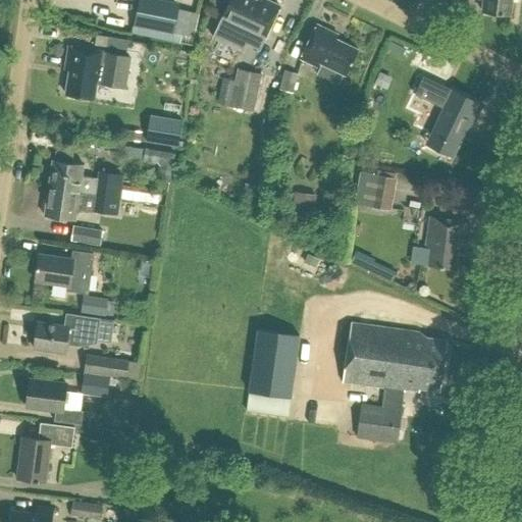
[(179,5),(152,0),(138,0),(132,35),(172,43),(179,5)]
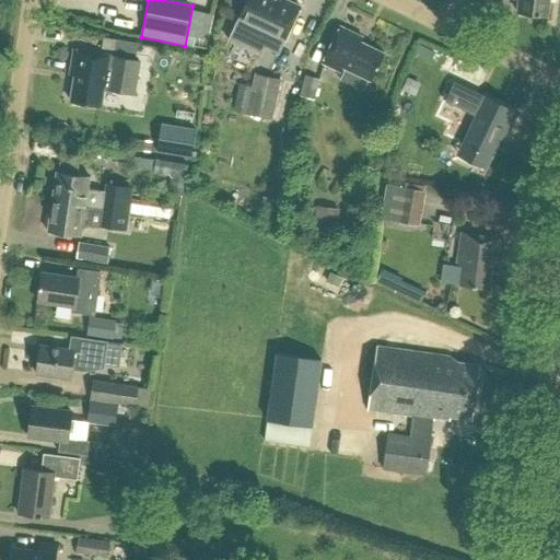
[(245,0),(238,16),(267,30),(265,34),(282,43),(300,6),(288,0),(245,0)]
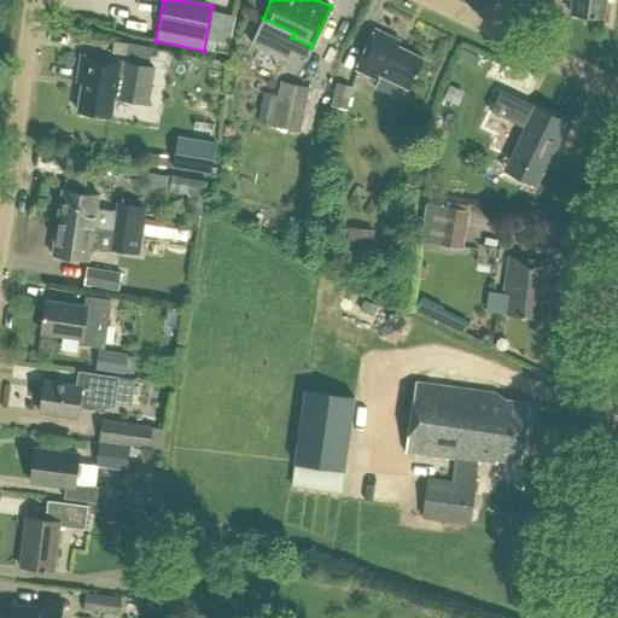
[(571,0),(570,13),(605,17),(606,0),(571,0)]
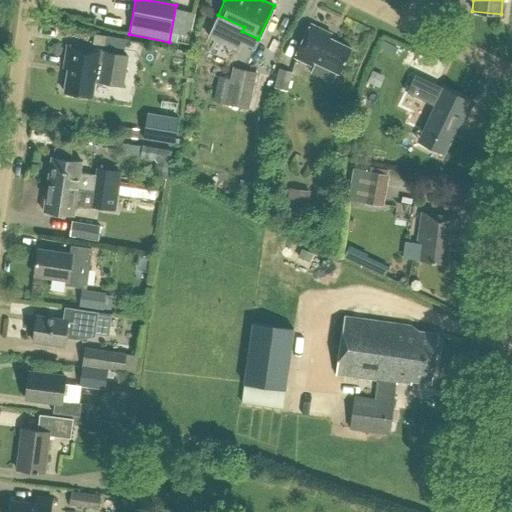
[(190,34),(192,7),(180,6),(179,33),(190,34)]
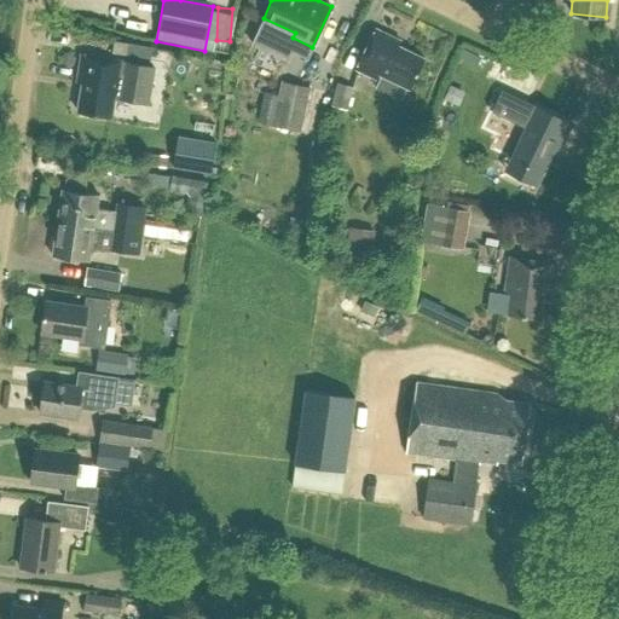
[(401,42),(376,29),(357,69),(376,79),(379,74),(410,88),(424,59),(399,46),(401,42)]
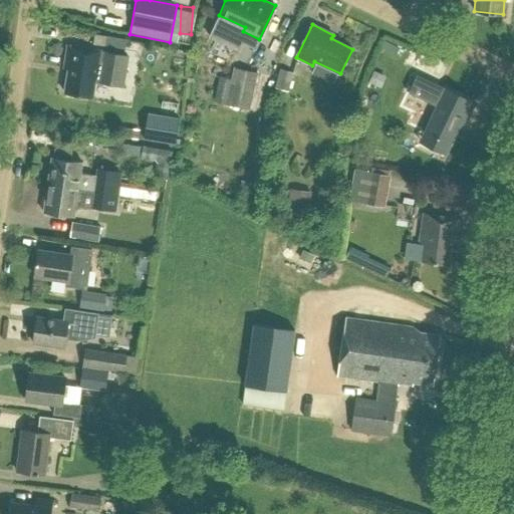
[(102,38),(81,35),(79,47),(67,45),(63,68),(68,68),(64,92),(92,97),(95,81),(122,85),(127,55),(100,51),(102,38)]
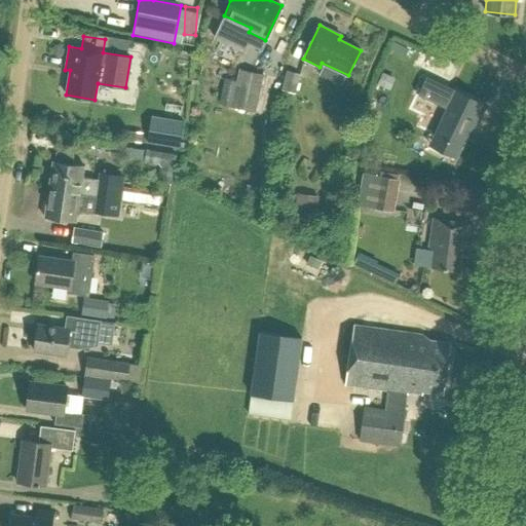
[(224,79),(219,103),(231,106),(256,111),(264,74),(239,69),(236,82),(224,79)]
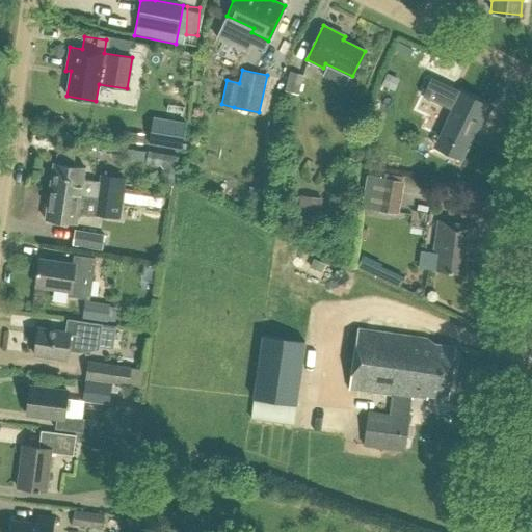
[(304,75),(291,71),(285,90),(298,95),(304,75)]
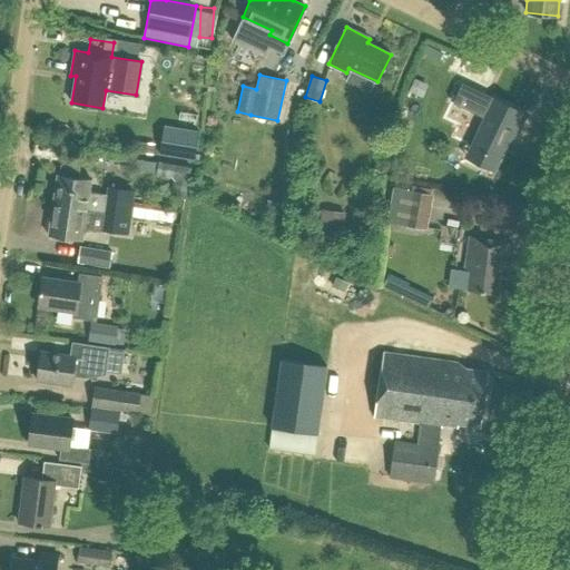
[(527,115),(490,97),(481,116),(485,118),(471,146),(499,159),(510,136),(516,138),(527,115)]
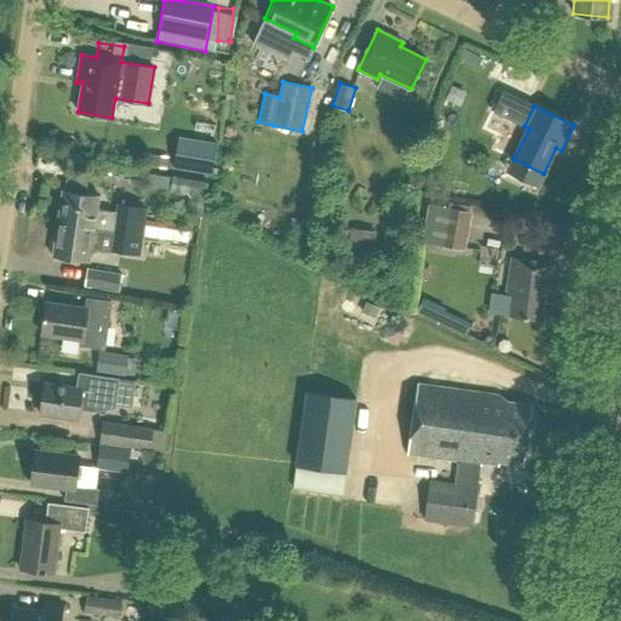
[(58,224),(104,232),(106,224),(95,223),(100,195),(85,193),(86,182),(85,181),(70,178),(67,180),(66,191),(63,191),(58,224)]
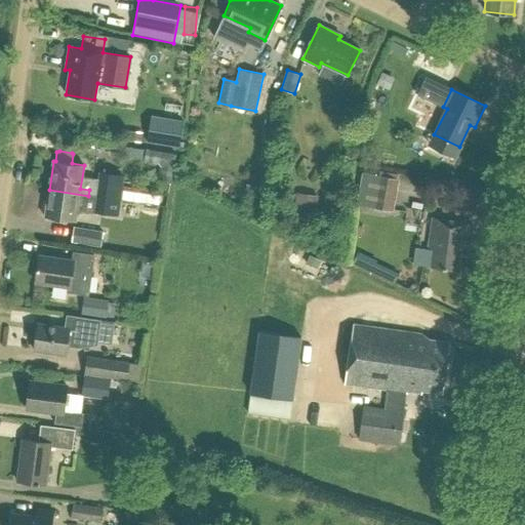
[(173,153),(145,151),(144,161),(162,162),(161,182),(171,182),(173,153)]
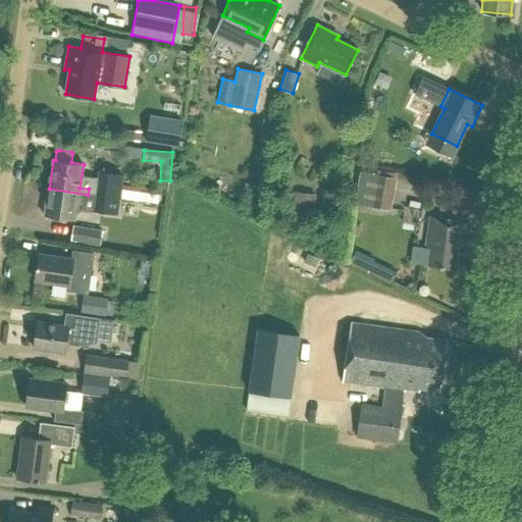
[(397,177),(360,171),(354,204),(392,210),(397,177)]
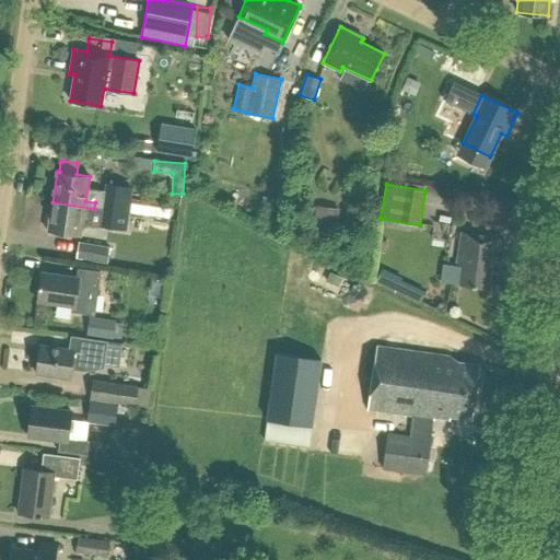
[(105,196),(103,210),(128,214),(130,200),(105,196)]
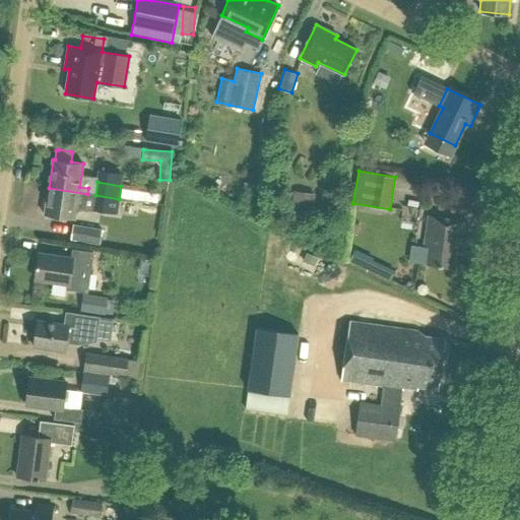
[(87,197),(87,194),(49,188),(45,215),(74,219),(78,196),(87,197)]
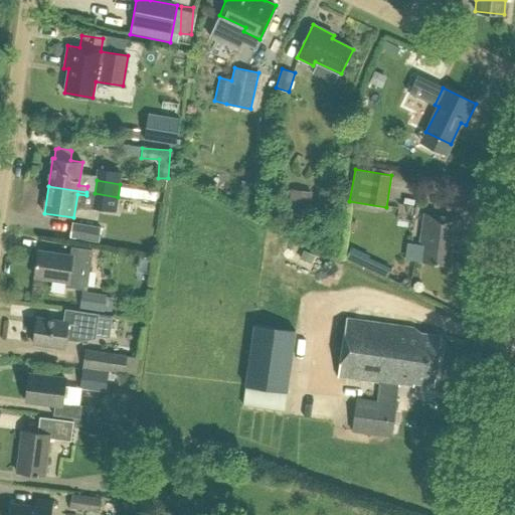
[(297,192),(295,221),(312,222),(314,193),(297,192)]
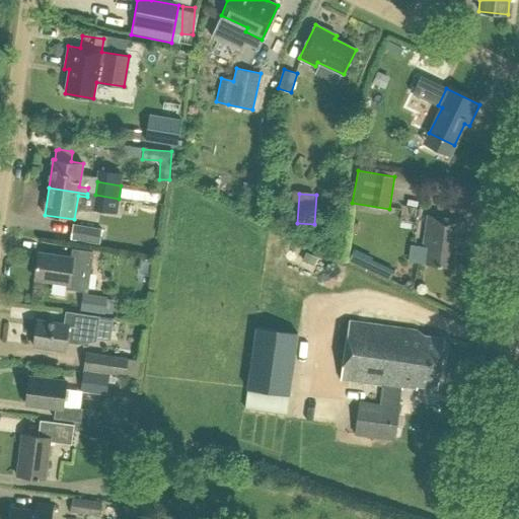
[(119,199),(95,195),(93,206),(117,210),(119,199)]
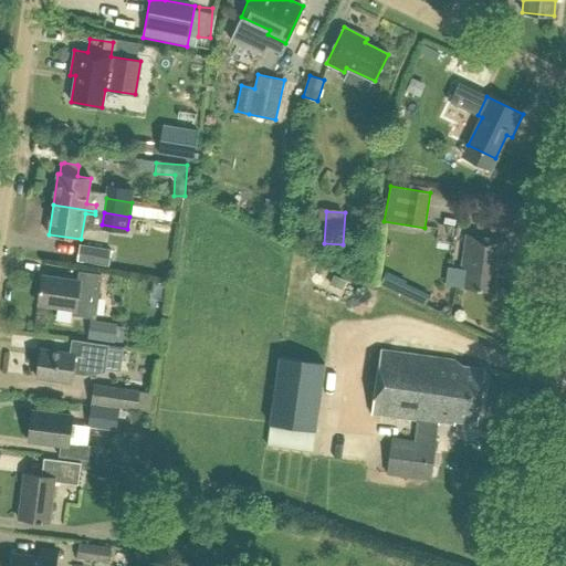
[(506,241),(467,236),(461,269),(467,269),(463,287),(494,292),(499,265),(503,266),(506,241)]
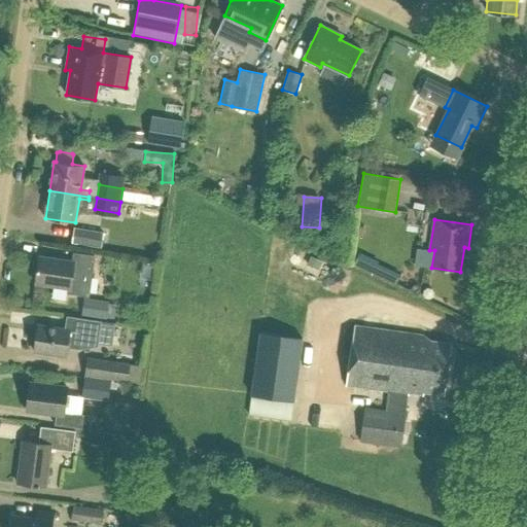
[(104,233),(74,227),(71,246),(101,250),(104,233)]
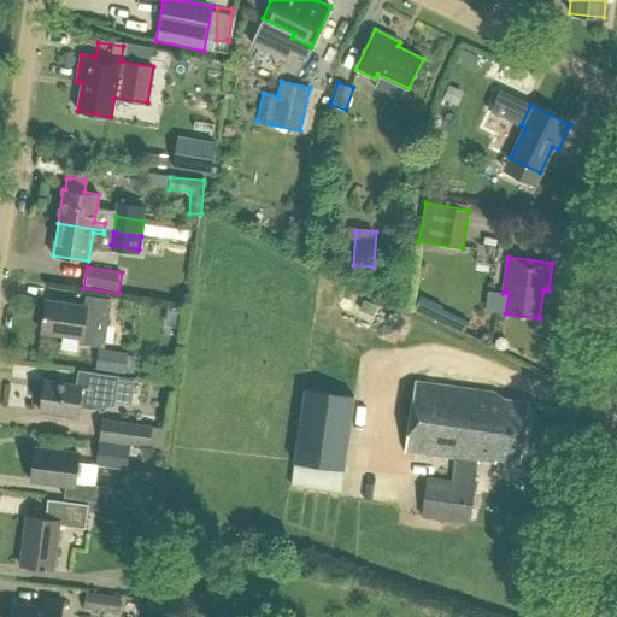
[(110,300),(87,297),(86,306),(46,300),(41,333),(81,338),(80,342),(103,346),(110,300)]
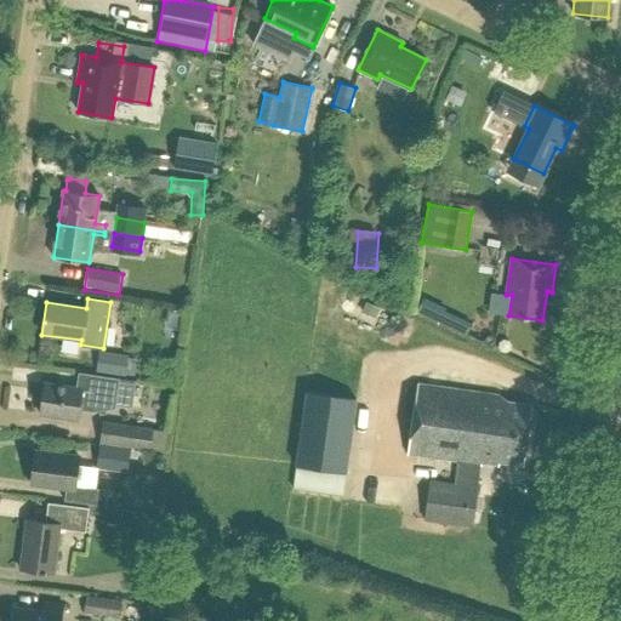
[(127,355),(98,352),(96,372),(125,376),(127,355)]
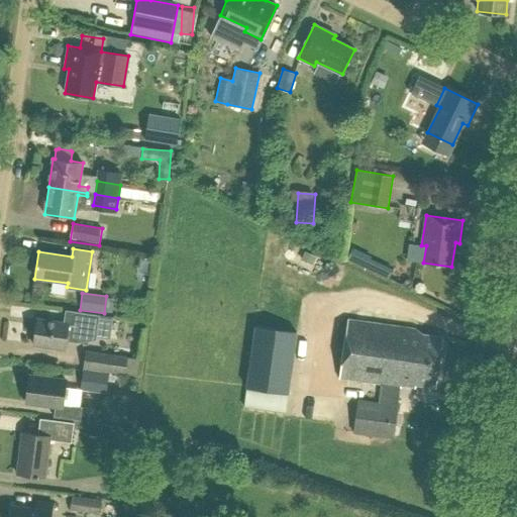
[(65,310),(64,322),(37,318),(33,344),(65,349),(66,341),(77,343),(96,340),(100,315),(65,310)]
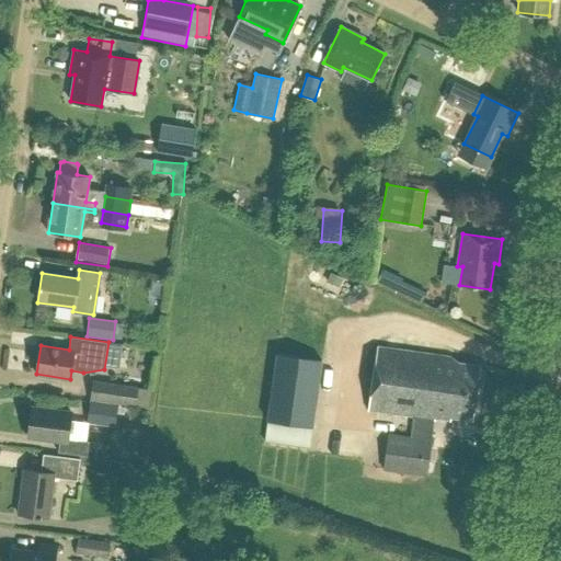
[(449,357),(377,347),(368,410),(413,416),(410,437),(388,435),(384,469),(427,474),(435,418),(450,420),(450,416),(472,419),(479,367),(458,364),(449,357)]
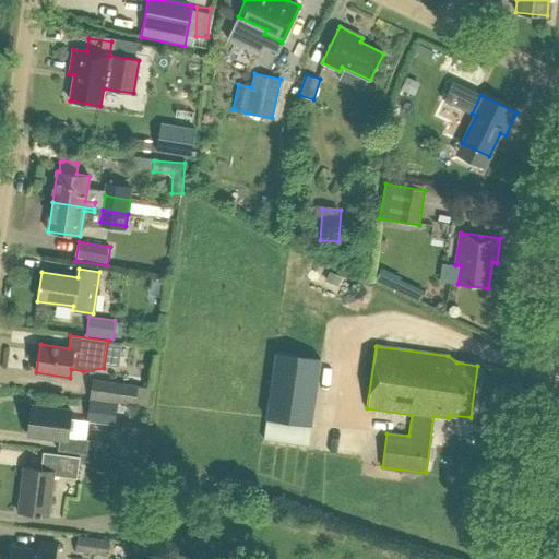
[(321,359),(275,353),(266,418),(312,425),(321,359)]
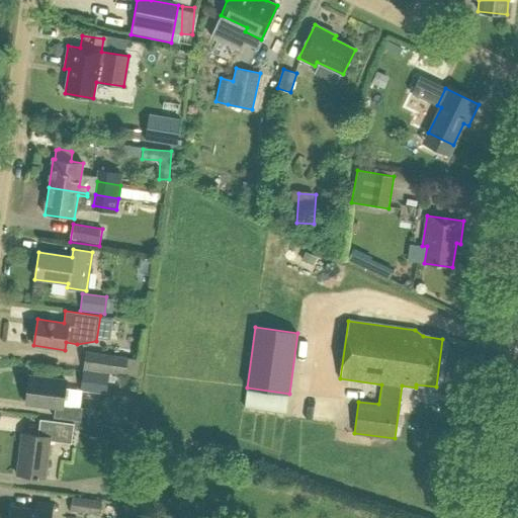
[(83,370),(110,374),(110,372),(138,376),(141,359),(86,351),(83,370)]
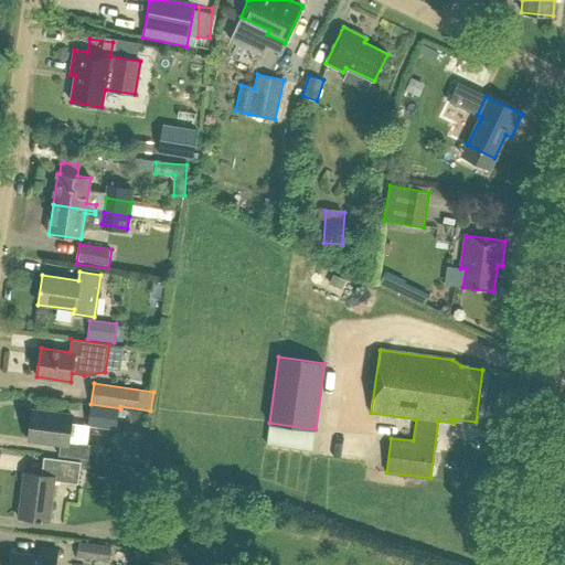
[(117,430),(120,408),(91,404),(87,426),(117,430)]
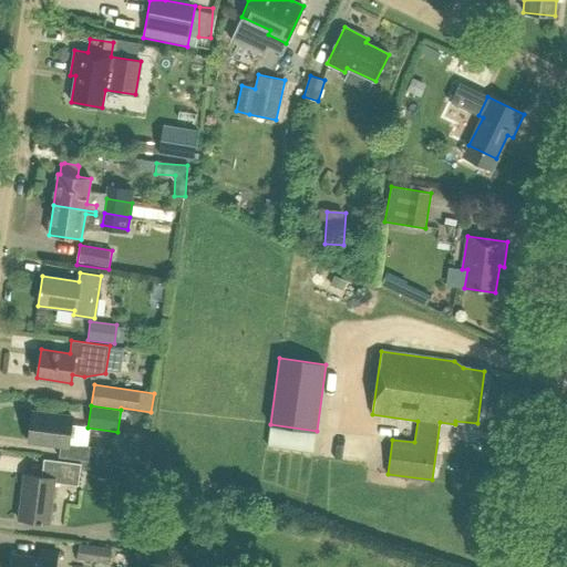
[(28,441),(62,445),(60,457),(89,462),(91,447),(69,445),(73,418),(32,412),(28,441)]
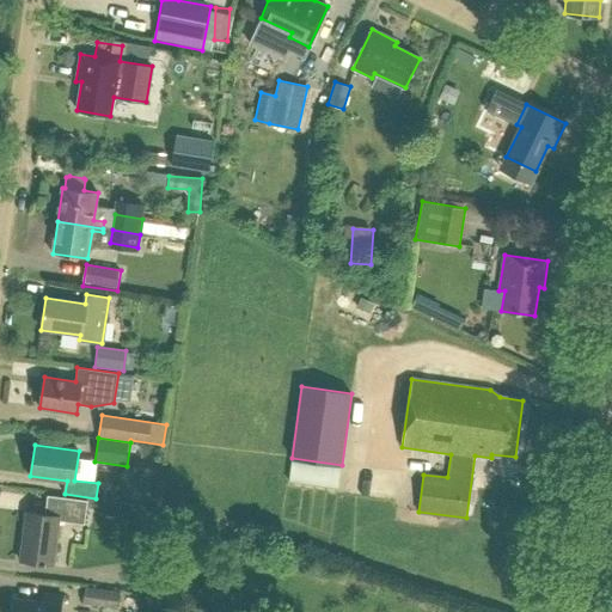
[(87,501),(47,496),(44,514),(26,512),(20,562),(53,565),(59,521),(84,524),(87,501)]
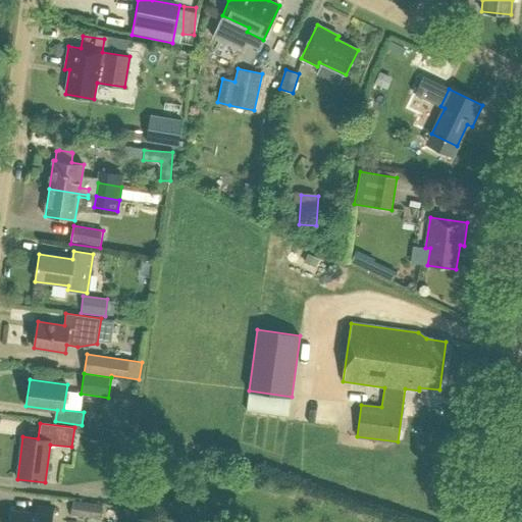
[(104,505),(73,501),(71,515),(102,519),(104,505)]
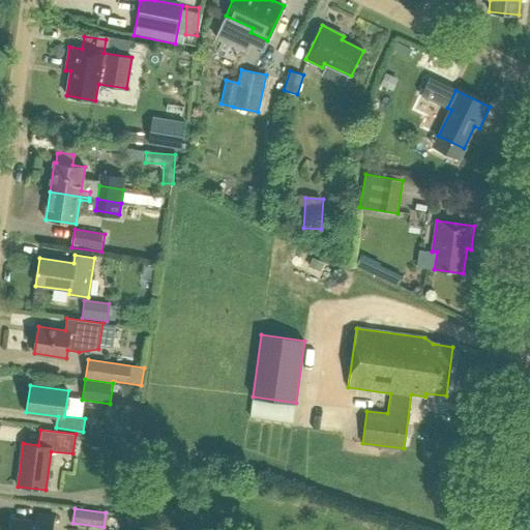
[(51,529),(54,516),(37,513),(36,522),(13,519),(11,529),(51,529)]
